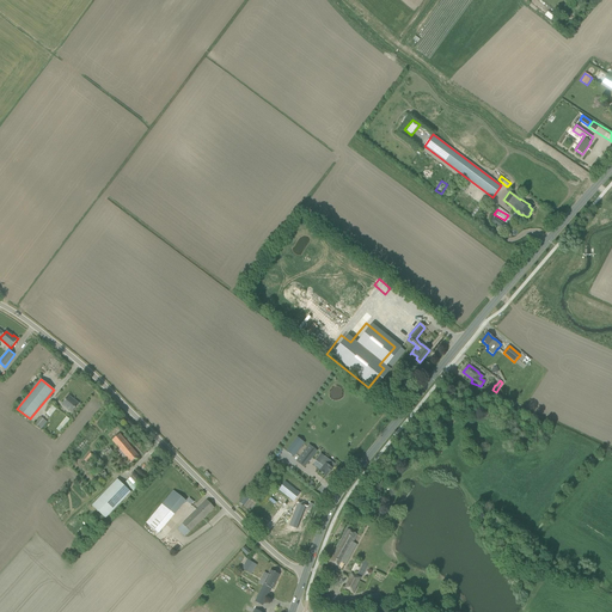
[(61,404),(72,412),(79,403),(68,395),(61,404)]
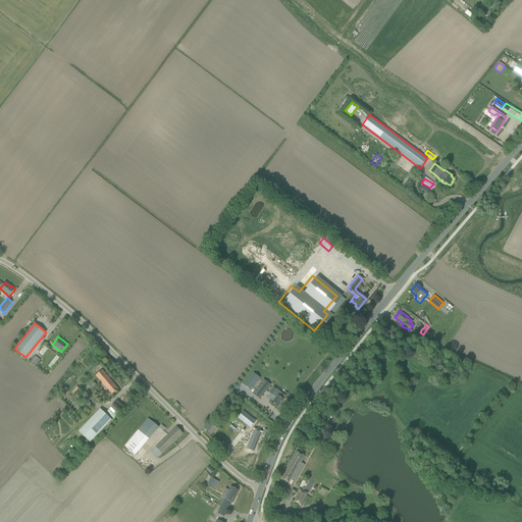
[(56,355),(49,366),(52,368),(59,357),(56,355)]
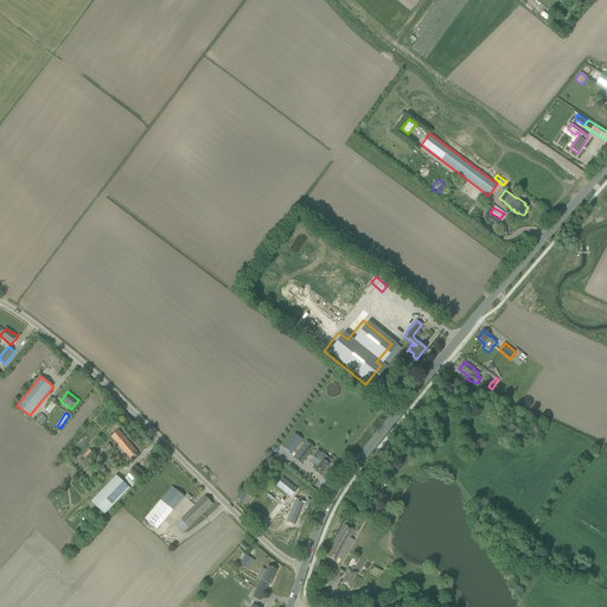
[(40,414),(34,421),(39,425),(45,417),(40,414)]
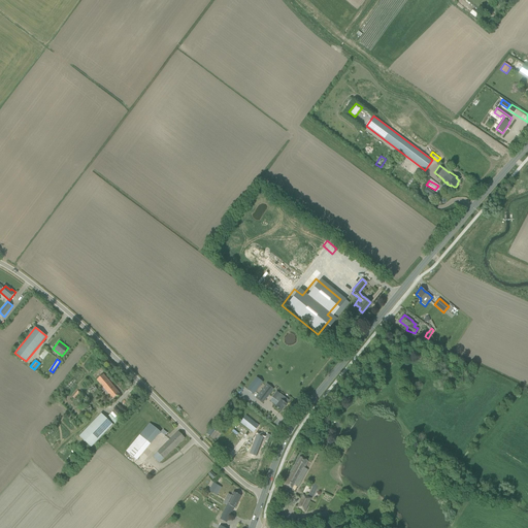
[(103,374),(97,381),(102,387),(112,399),(116,397),(120,393),(103,374)]
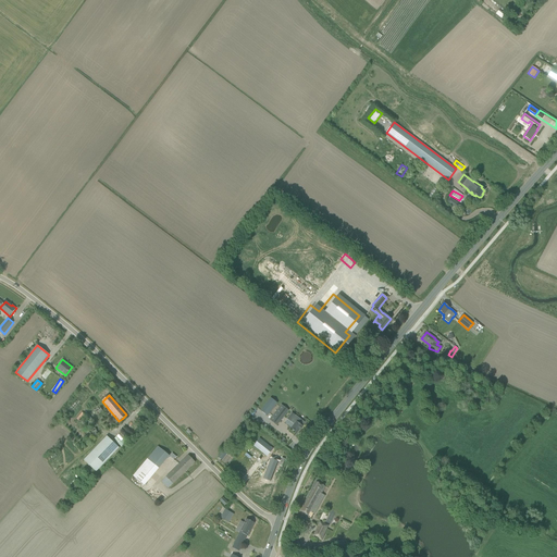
[(271,398),(260,411),(268,416),(277,403),(271,398)]
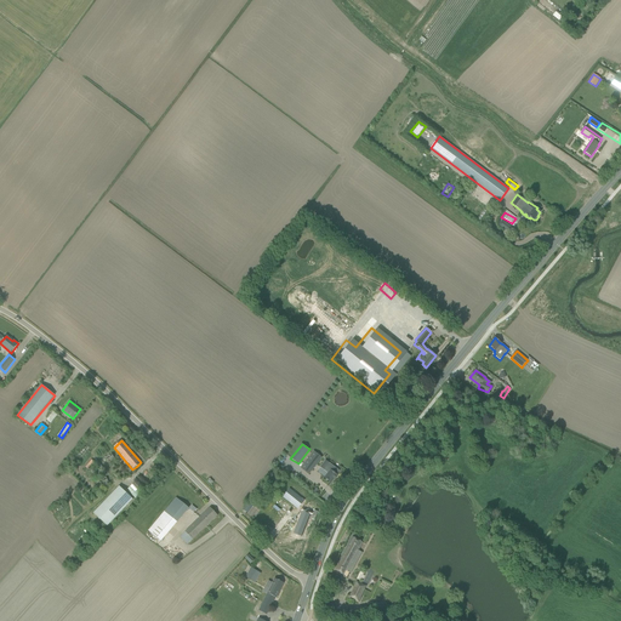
[(322,457),(313,451),(301,468),(308,474),(322,457)]
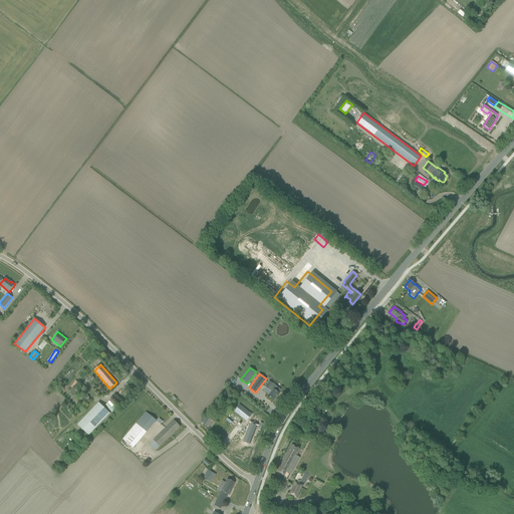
[(94,379),(92,375),(83,381),(85,384),(94,379)]
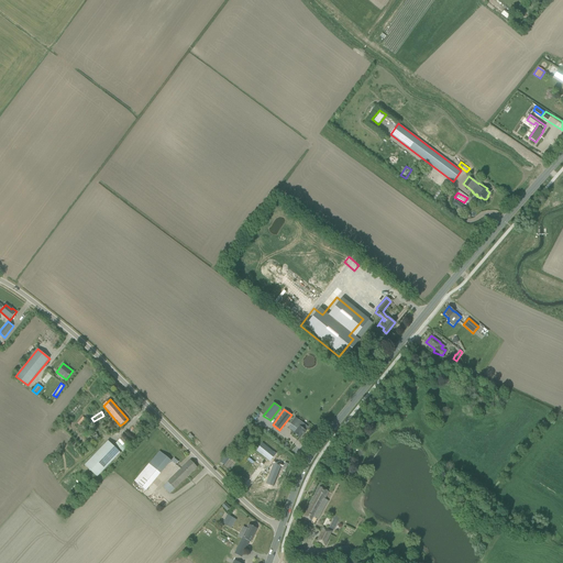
[(296,417),(290,423),(294,427),(297,429),(295,432),(294,433),(300,438),(306,431),(305,430),(306,430),(308,427),(299,420),(296,417)]
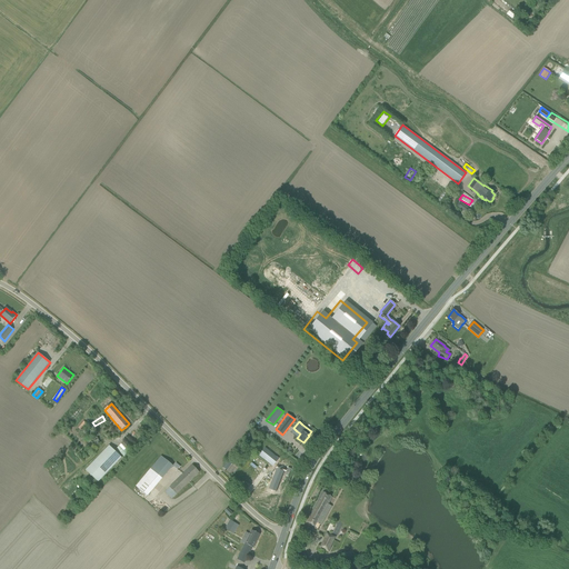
[(97,437),(90,441),(93,447),(100,442),(97,437)]
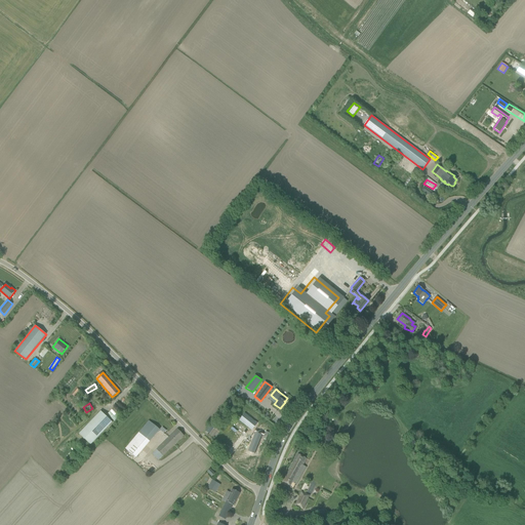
[(112,422),(101,411),(79,434),(90,445),(112,422)]
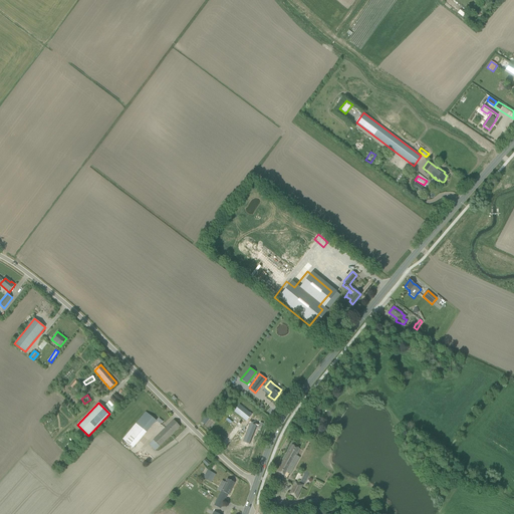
[(105,406),(112,413),(116,410),(113,406),(111,407),(108,403),(105,406)]
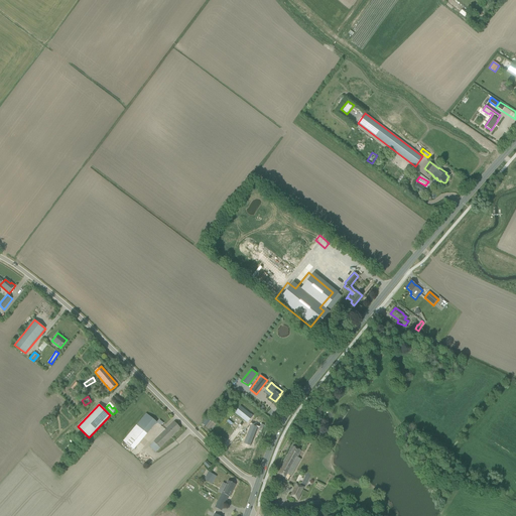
[(240,406),(235,413),(246,422),(251,416),(240,406)]
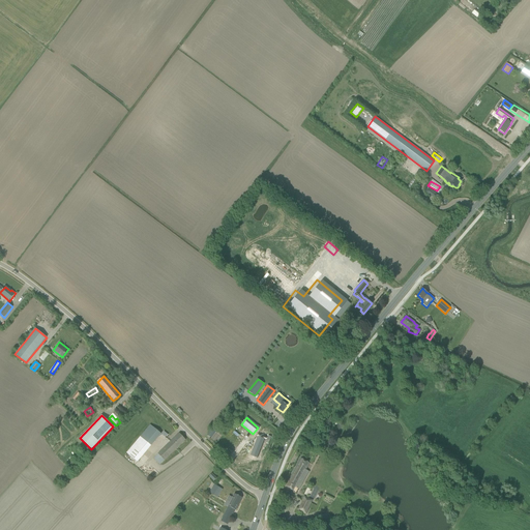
[(160,434),(150,424),(138,440),(148,448),(160,434)]
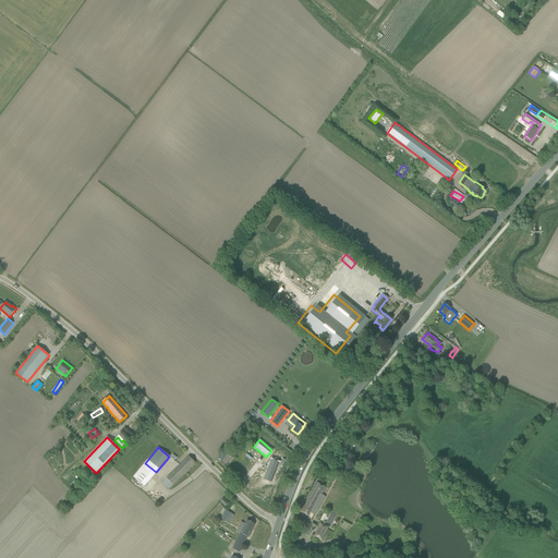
[(189,457),(184,460),(161,482),(167,488),(195,463),(189,457)]
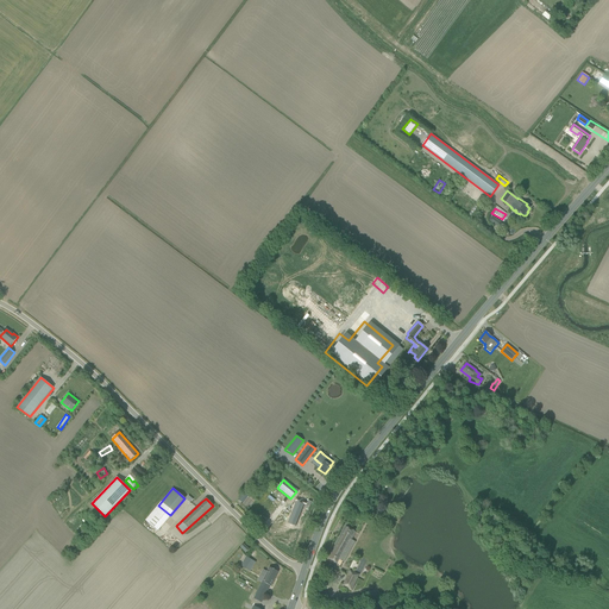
[(295,501),(287,522),(295,526),(302,503),(295,501)]
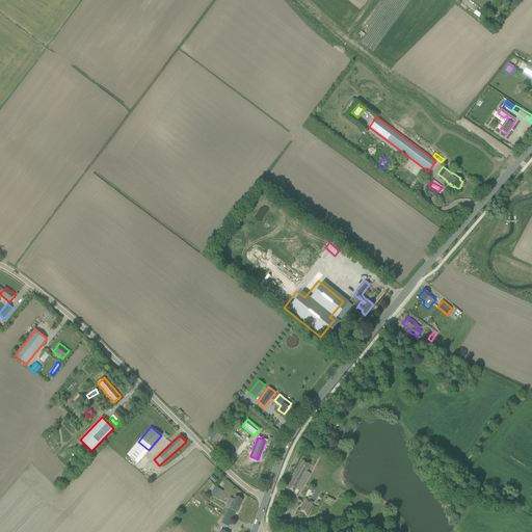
[(286,489),(291,491),(295,494),(297,489),(299,491),(304,481),(302,480),(311,464),(302,460),(286,489)]
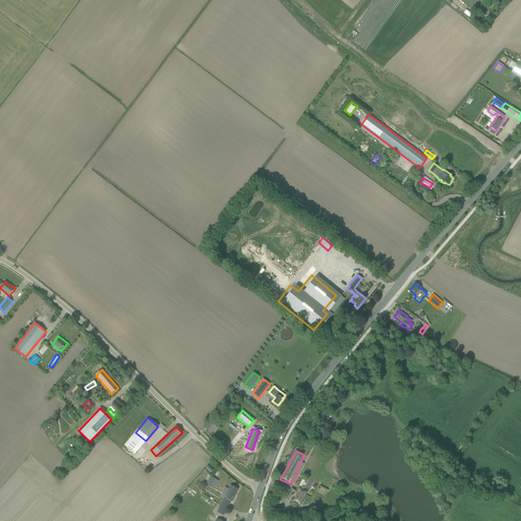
[(211,476),(206,484),(214,488),(219,481),(211,476)]
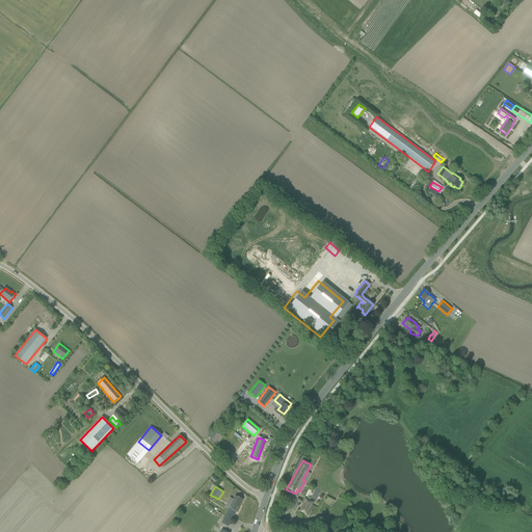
[(230,498),(228,502),(231,504),(229,509),(236,512),(243,500),(235,496),(233,500),(230,498)]
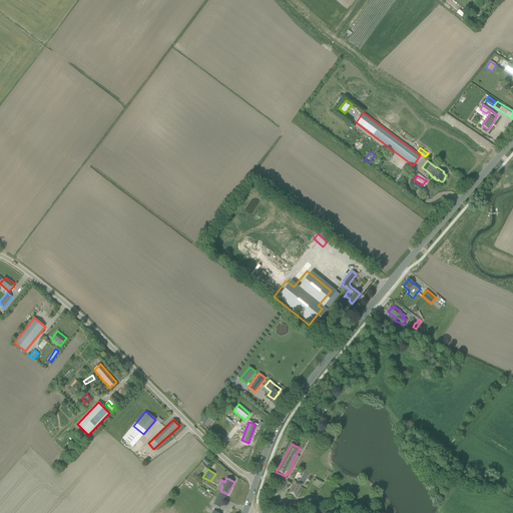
[(297,498),(299,493),(303,484),(295,480),(293,484),(293,485),(291,490),(290,491),(288,494),(297,498)]
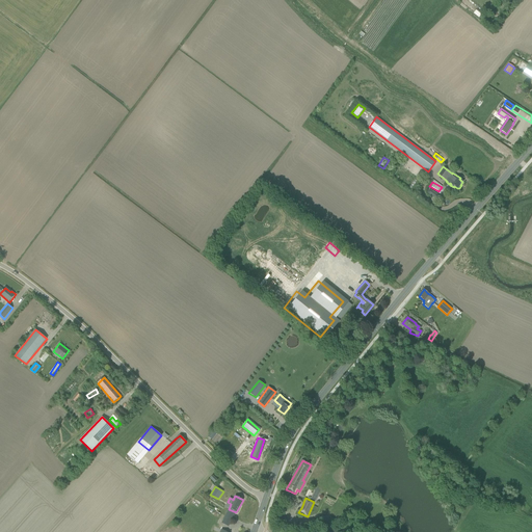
[(229,509),(221,523),(229,526),(236,512),(229,509)]
